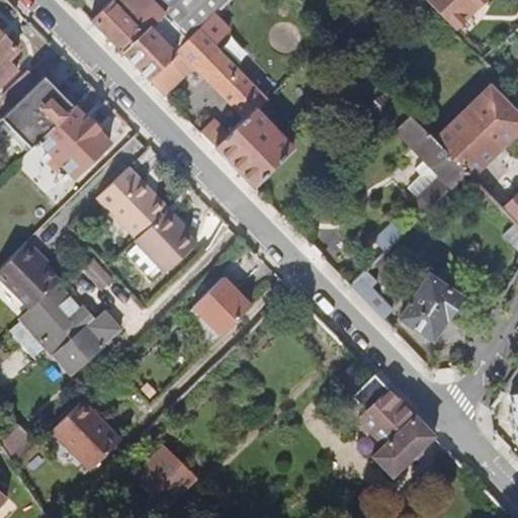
[(110,0),(108,2),(90,20),(148,79),(176,52),(200,28),(198,26),(225,0),(110,0)]
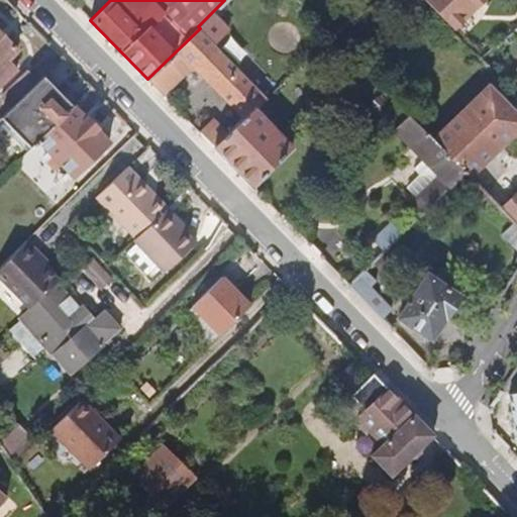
[(426,0),(449,24),(469,6),(472,9),(482,0),(426,0)]
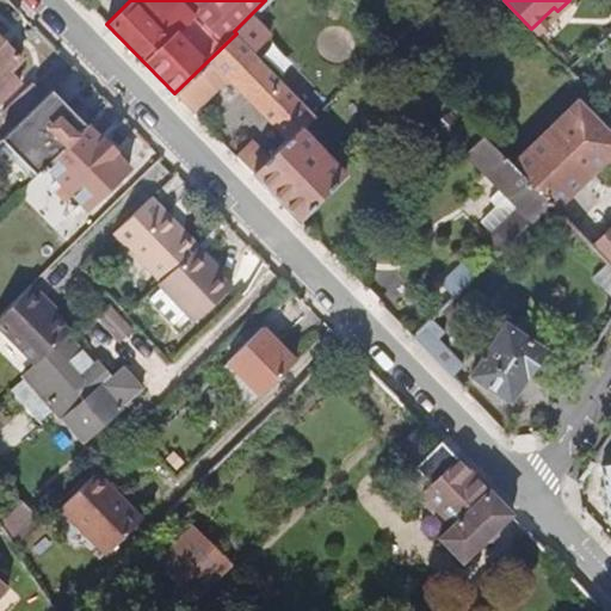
[(531,29),(535,32),(557,11),(554,7),(531,29)]
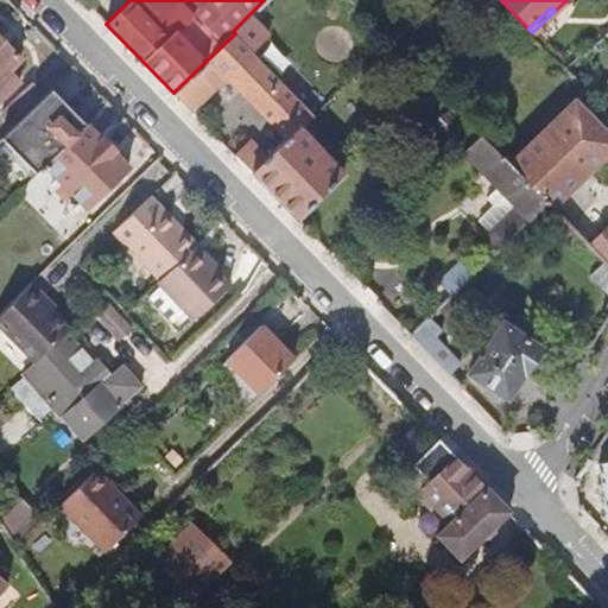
[(235,33),(207,61),(228,81),(233,86),(285,140),(298,127),(301,128),(302,128),(301,127),(312,116),(253,55),(270,39),(249,18),(235,33)]
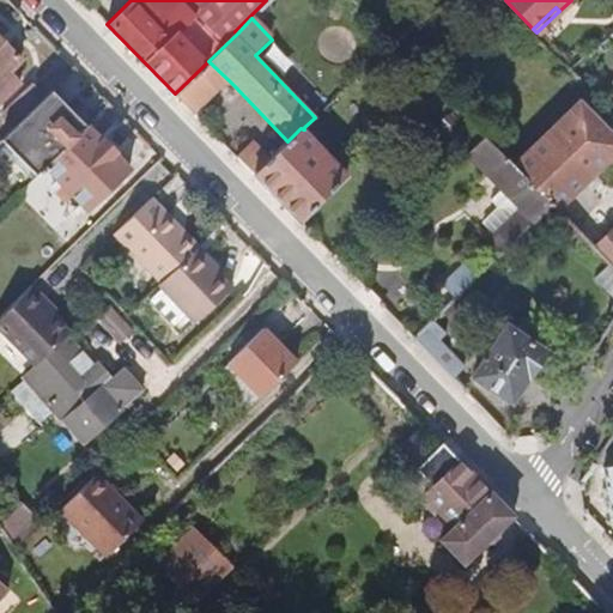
[(0,98),(1,101),(31,71),(0,38),(0,98)]
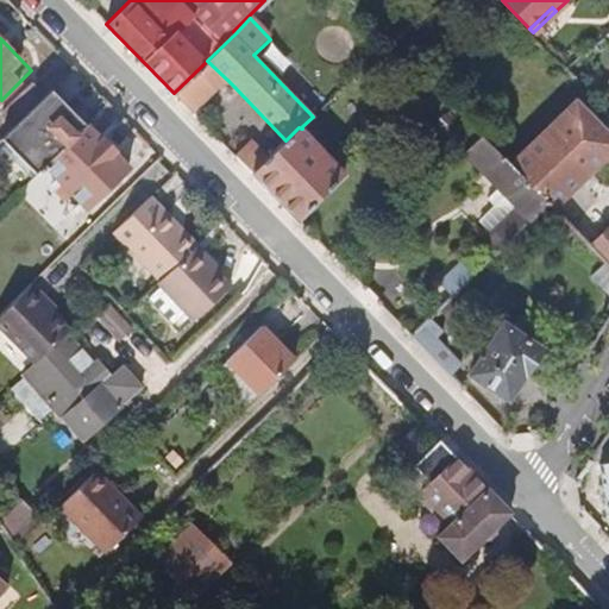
[(174,93),(194,114),(228,81),(207,61),(174,93)]
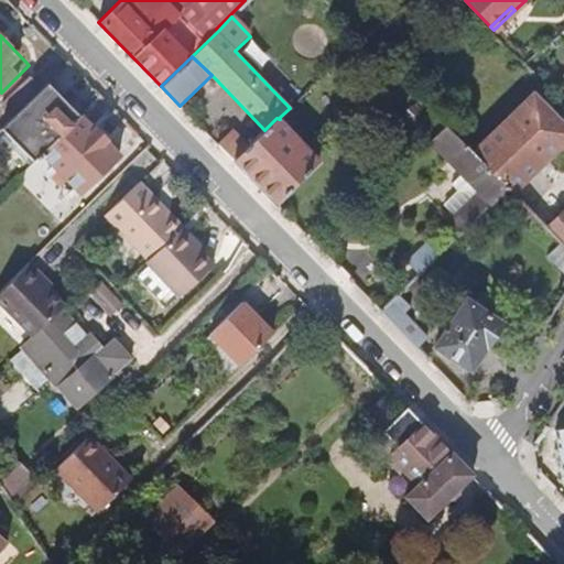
[(2,100),(15,115),(47,84),(34,71),(2,100)]
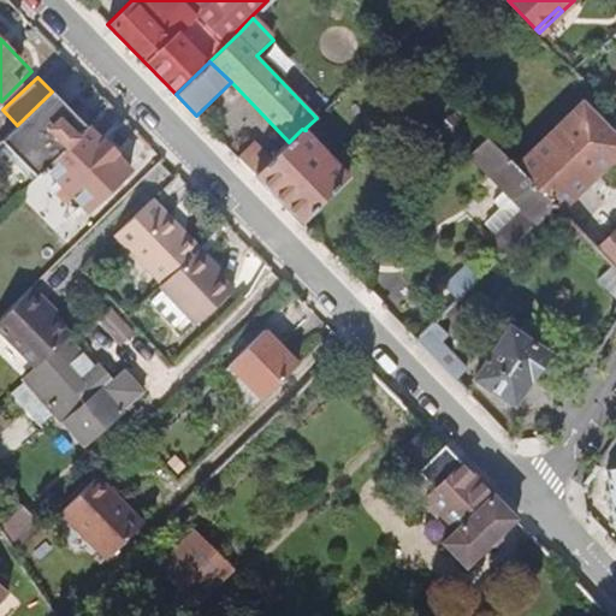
[(52,92),(17,125),(1,140),(36,175),(45,167),(86,209),(128,169),(112,153),(117,148),(106,137),(101,141),(52,92)]
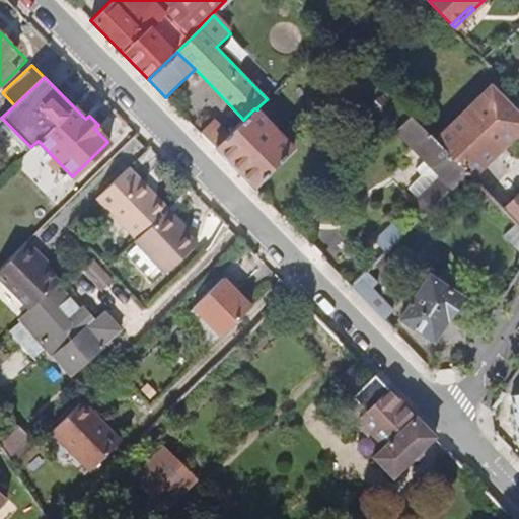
[(468,173),(471,176),(518,130),(518,115),(490,85),(435,139),(468,173)]
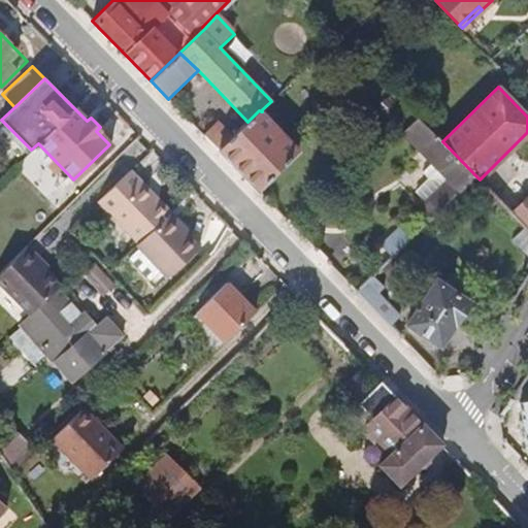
[(233,136),(218,150),(258,190),(299,151),(262,111),(261,111),(259,110),(248,122),(233,136)]
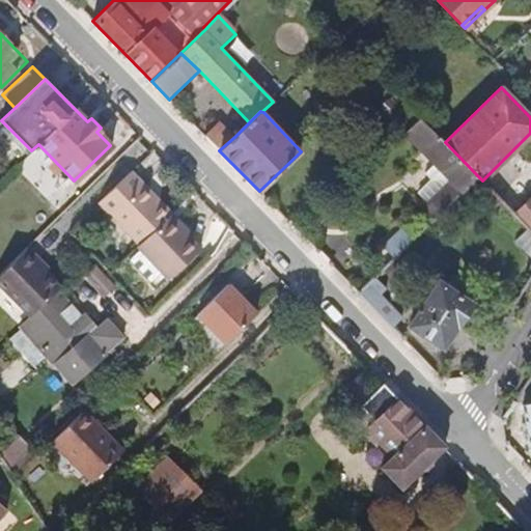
[(434,222),(479,177),(445,142),(422,119),(406,135),(435,165),(425,173),(430,179),(418,192),(429,203),(422,210),(434,222)]
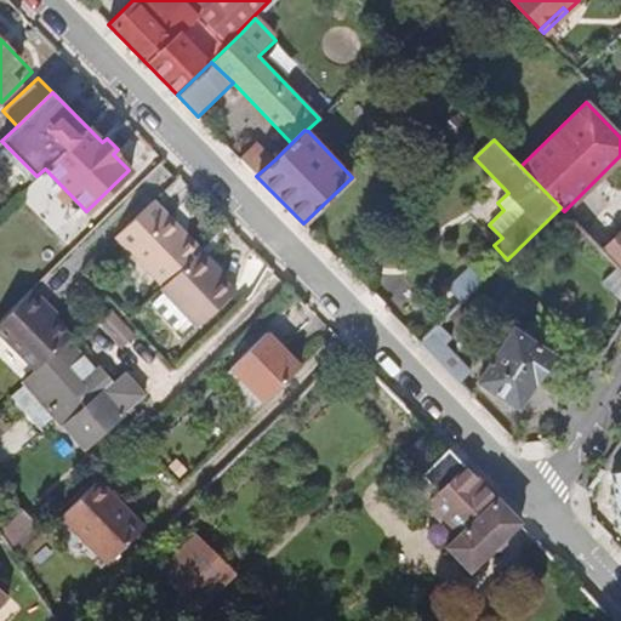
[(255,142),(239,158),(256,176),(274,160),(255,142)]
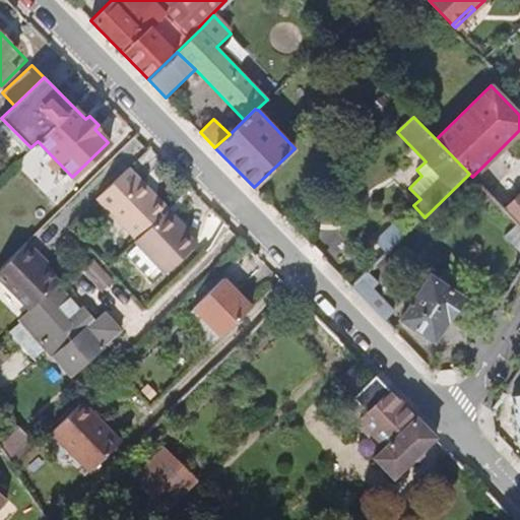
[(72,177),(82,187),(118,152),(108,142),(72,177)]
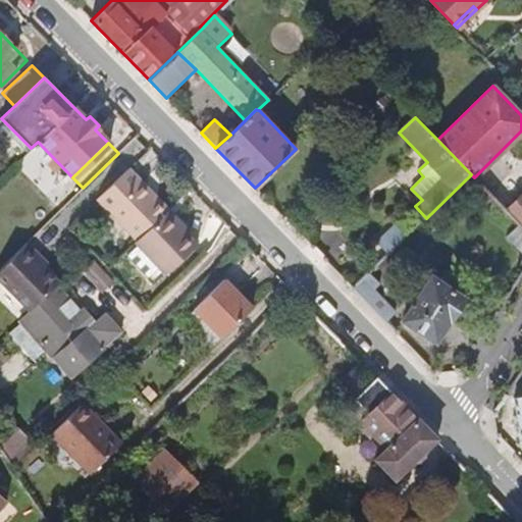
[(165,213),(168,211),(127,169),(96,201),(137,241),(165,213)]
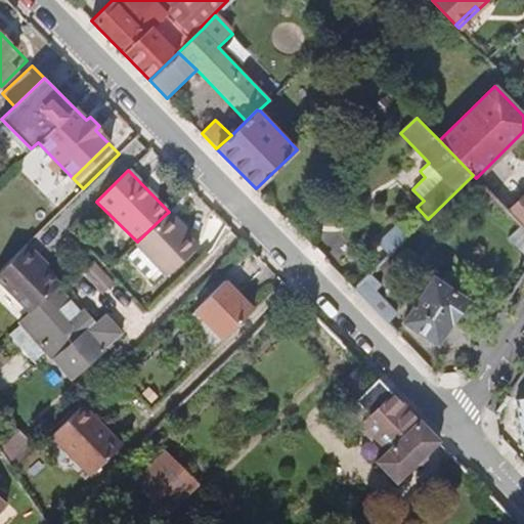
[(507,188),(496,199),(509,212),(519,202),(507,188)]
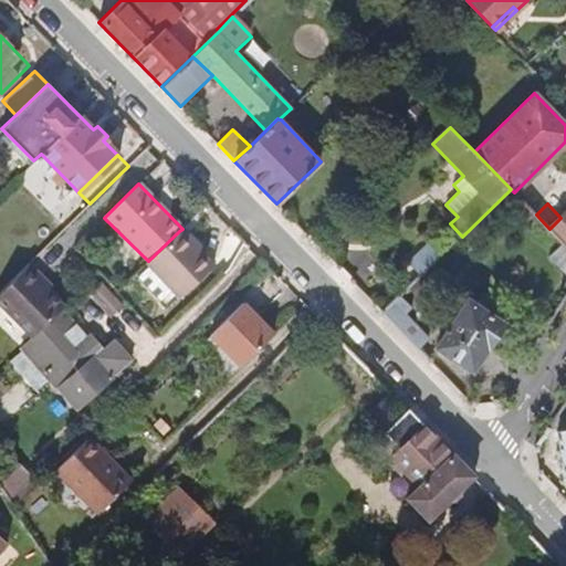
[(549,229),(563,242),(565,244),(565,212),(561,218),(549,229)]
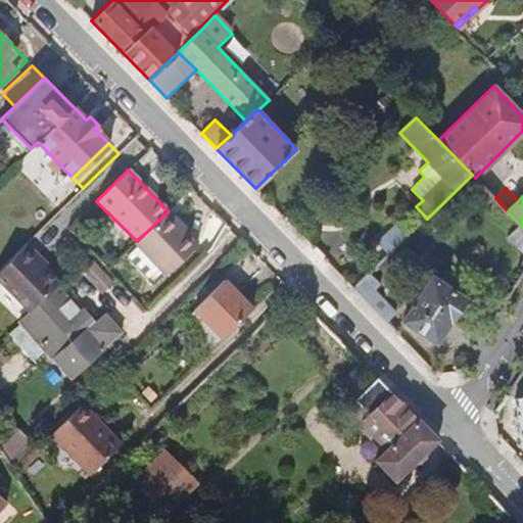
[(165,214),(137,241),(135,243),(139,247),(129,257),(149,278),(159,268),(167,275),(197,245),(165,214)]
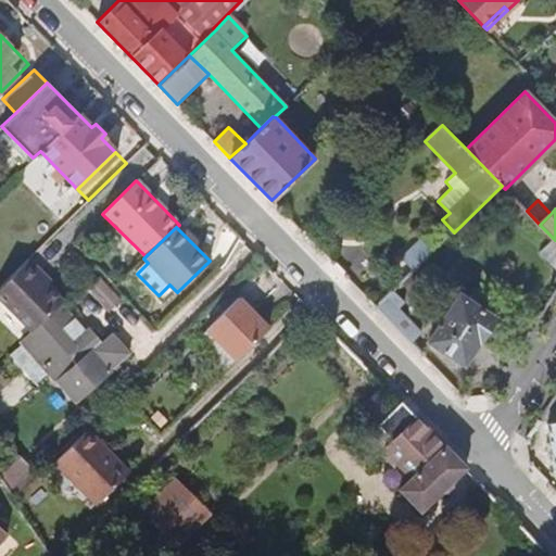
[(555,265),(555,240),(553,238),(541,250),(555,265)]
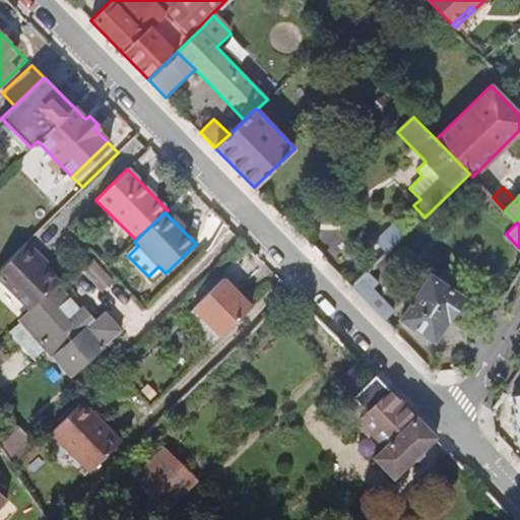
[(386,255),(405,237),(395,226),(377,245),(386,255)]
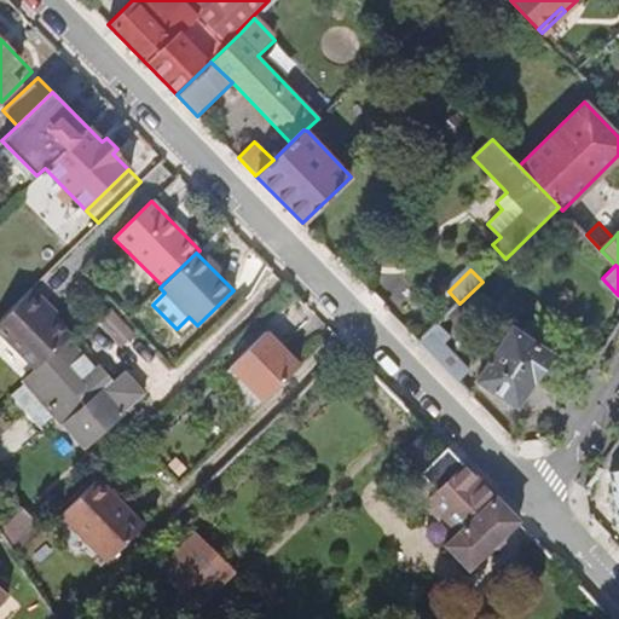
[(33,288),(0,318),(0,328),(38,366),(69,336),(70,334),(55,317),(58,313),(33,288)]
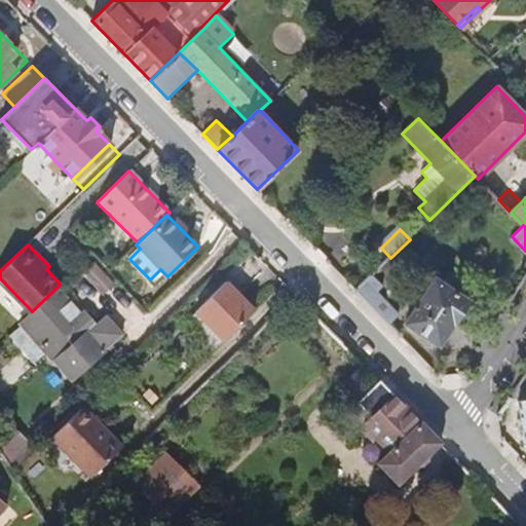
[(94,263),(83,273),(104,294),(114,285),(94,263)]
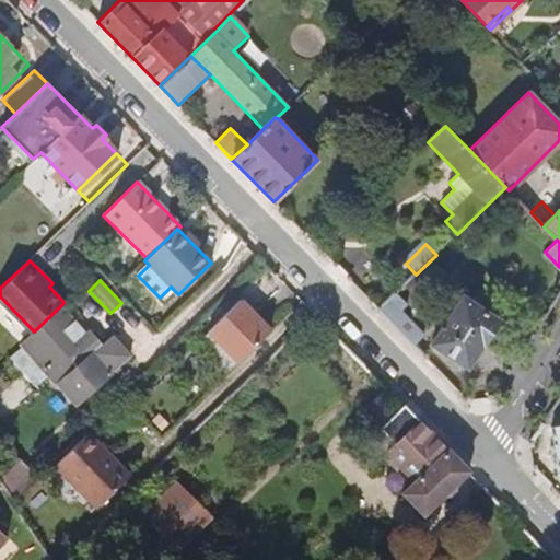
[(431,343),(466,366),(498,319),(464,296),(431,343)]
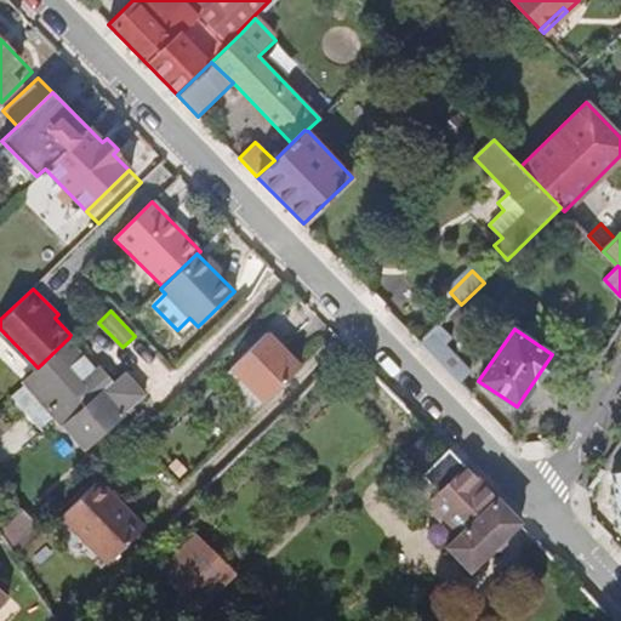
[(433,331),(420,345),(459,383),(471,371),(433,331)]
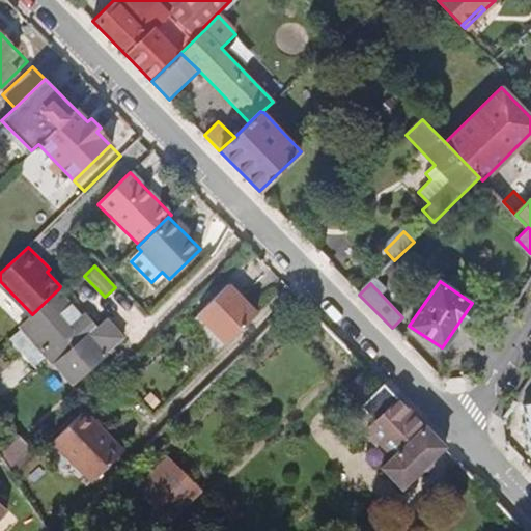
[(216,355),(257,314),(229,286),(188,327),(216,355)]
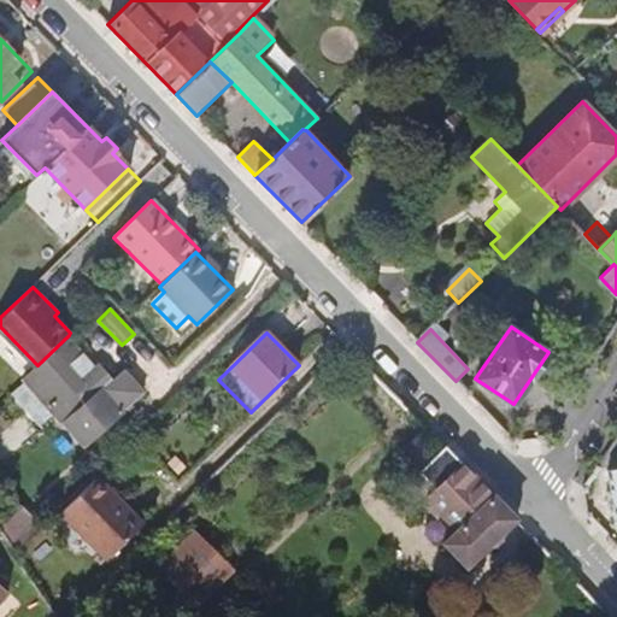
[(37,365),(24,378),(57,418),(59,416),(86,446),(123,415),(123,411),(144,393),(124,371),(116,378),(99,363),(82,378),(69,364),(83,352),(69,335),(37,365)]
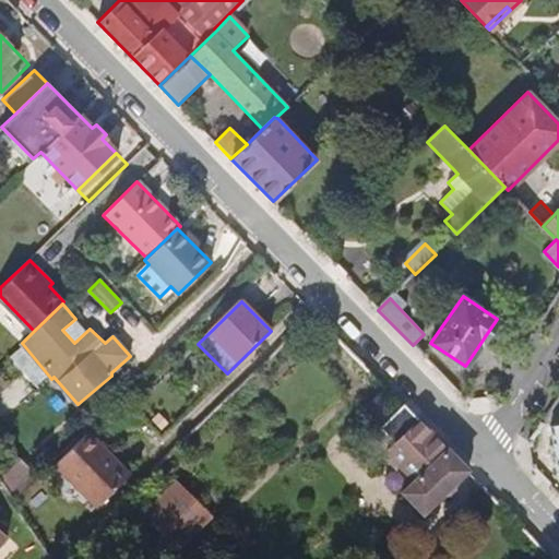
[(404,405),(388,389),(371,404),(388,421),(404,405)]
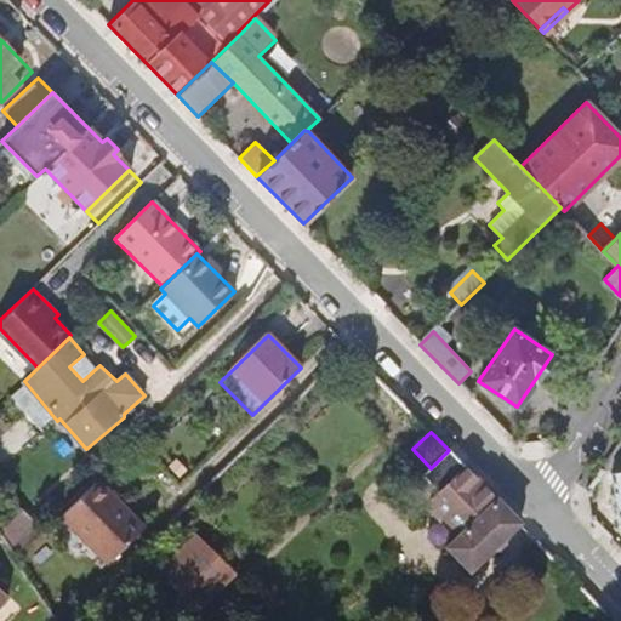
[(472,568),(519,523),(449,450),(431,468),(425,474),(440,493),(432,501),(463,534),(450,546),(472,568)]
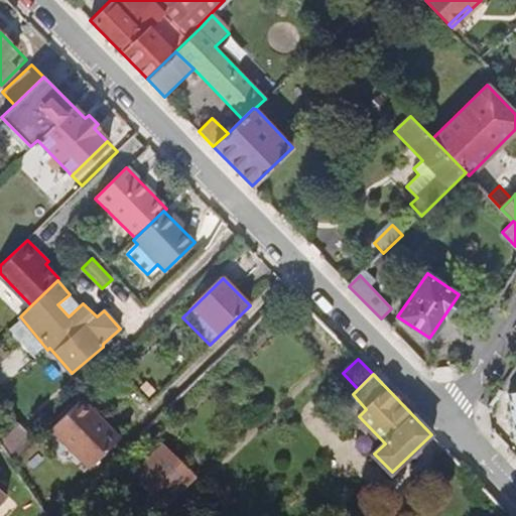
[(89,469),(119,438),(82,400),(51,430),(89,469)]
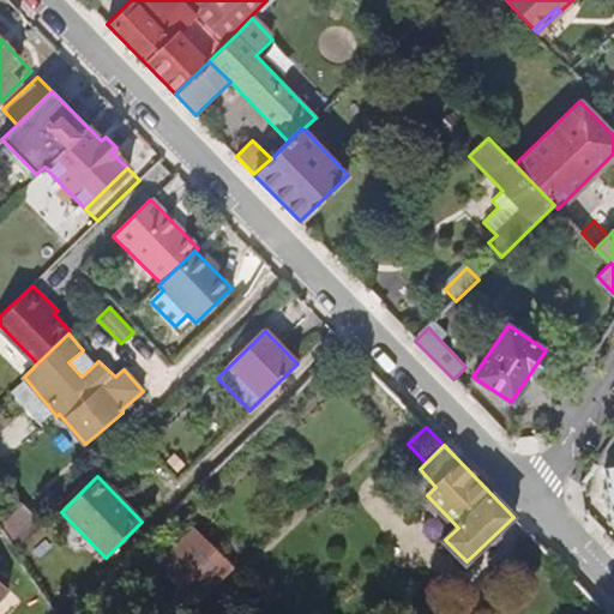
[(197,606),(235,566),(197,529),(158,569),(197,606)]
